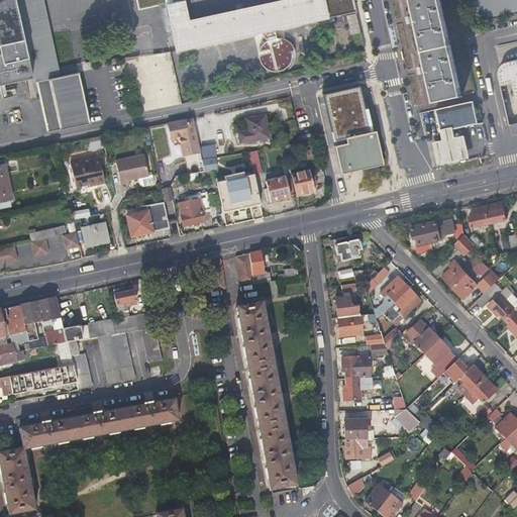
[(14,84),(29,81),(11,0),(0,0),(0,86),(1,86),(3,100),(17,97),(14,84)]
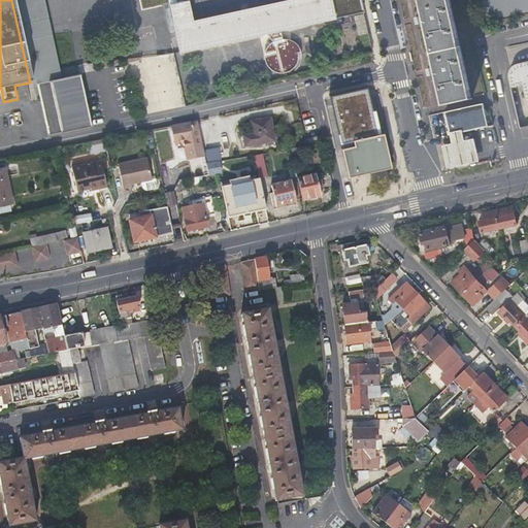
[(19,0),(29,41),(47,37),(38,0),(19,0)]
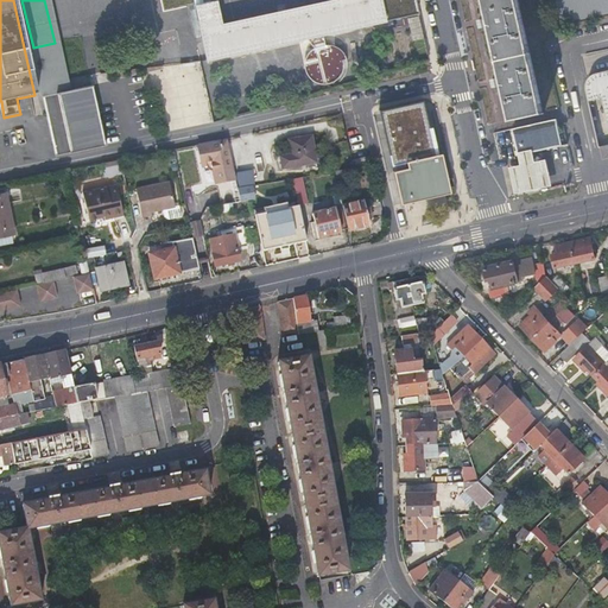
[(198,20),(220,16),(216,0),(160,0),(164,11),(195,5),(198,20)]
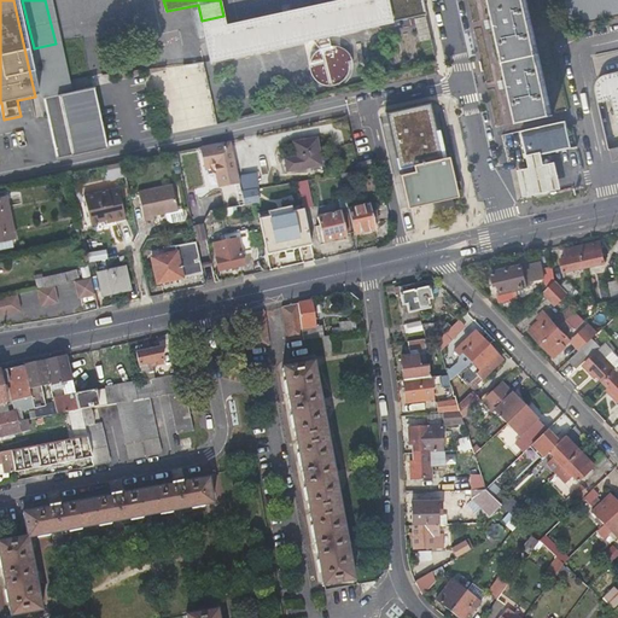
[(334,0),(320,4),(313,5),(225,23),(223,16),(202,21),(210,60),(314,39),(321,50),(318,51),(315,52),(313,56),(312,60),(310,62),(310,68),(312,71),(313,75),(315,77),(316,80),(318,81),(321,83),(324,83),(330,85),(331,85),(334,85),(338,83),(339,82),(343,80),(345,77),(347,74),(348,71),(349,65),(348,62),(347,58),(345,56),(343,52),(339,50),(337,48),(333,47),(331,47),(328,36),(392,23),(386,0),(334,0)]
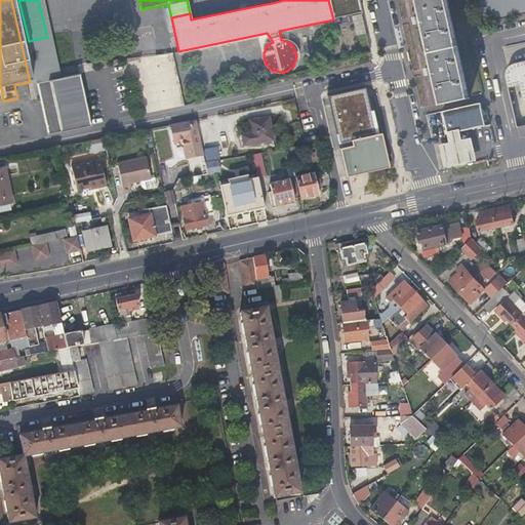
[(328,0),(333,19),(361,13),(358,0),(328,0)]
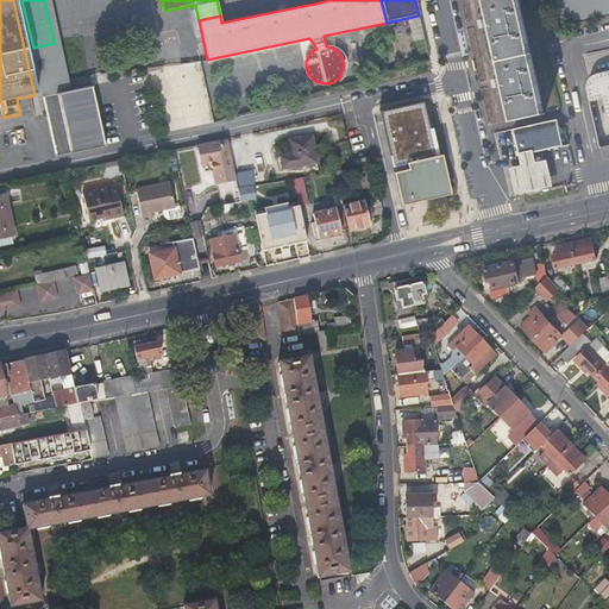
[(504,87),(512,120),(544,113),(529,50),(518,0),(484,0),(489,19),(481,22),(481,24),(483,33),(490,32),(489,27),(491,27),(497,57),(502,79),(494,81),(494,85),(496,94),(503,92),(502,87),(504,87)]
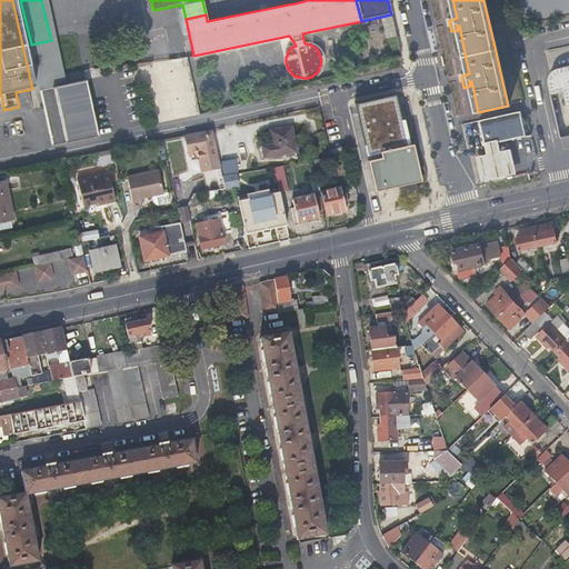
[(56,39),(51,40),(61,85),(67,83),(56,39)]
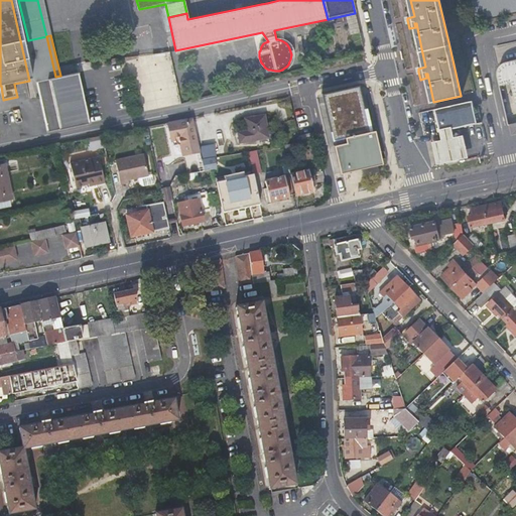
[(90,123),(79,73),(60,76),(55,77),(46,36),(28,40),(49,132),(90,123)]
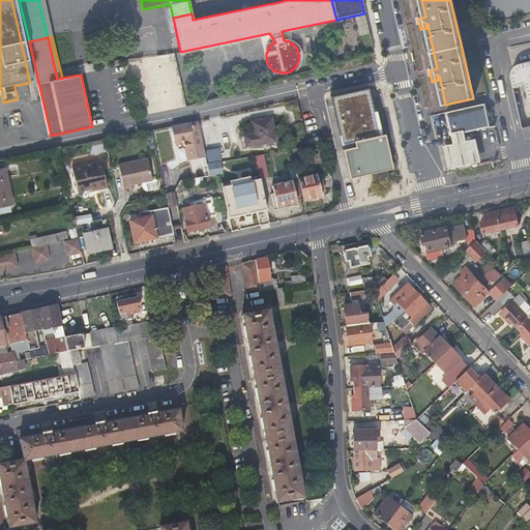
[(139,114),(180,109),(173,53),(131,59),(139,114)]
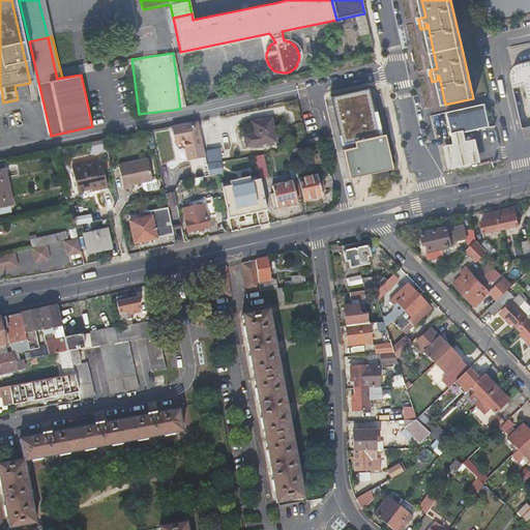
[(529,61),(521,64),(517,65),(514,66),(513,68),(511,70),(510,75),(511,78),(523,128),(529,127),(529,126),(529,61)]
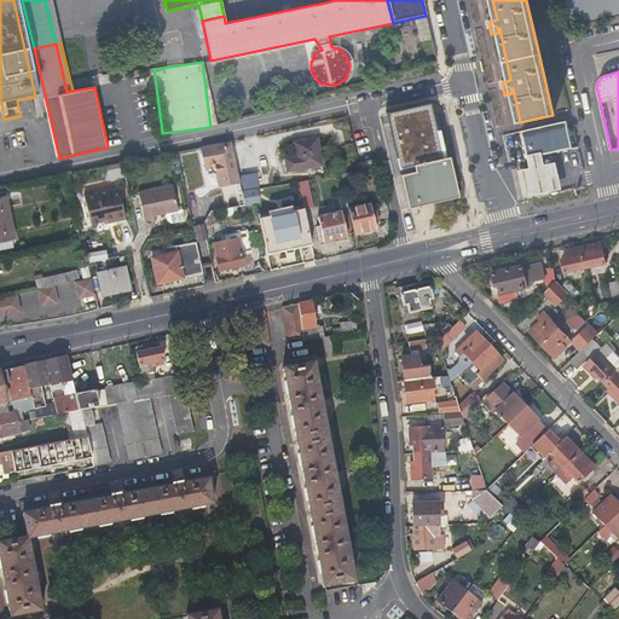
[(393,116),(414,202),(457,192),(437,106),(393,116)]
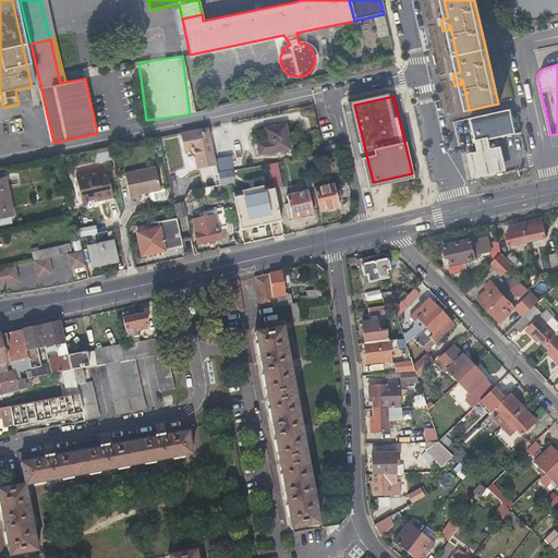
[(517,134),(513,122),(511,109),(470,118),(476,143),(517,134)]
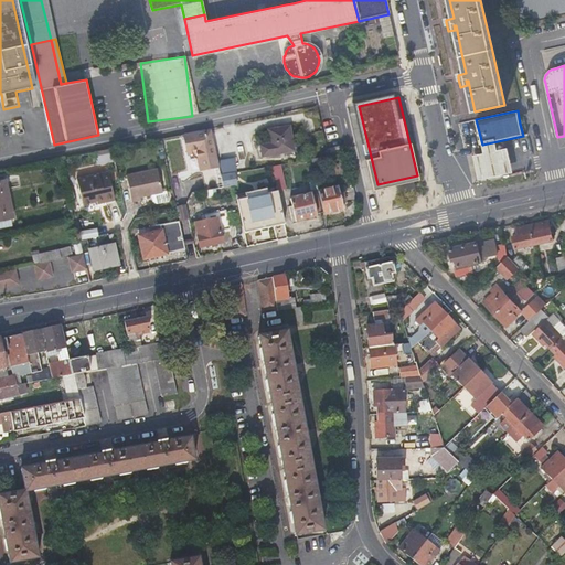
[(262,145),(263,150),(264,156),(296,150),(296,148),(294,137),(291,125),(269,129),(273,142),(262,145)]
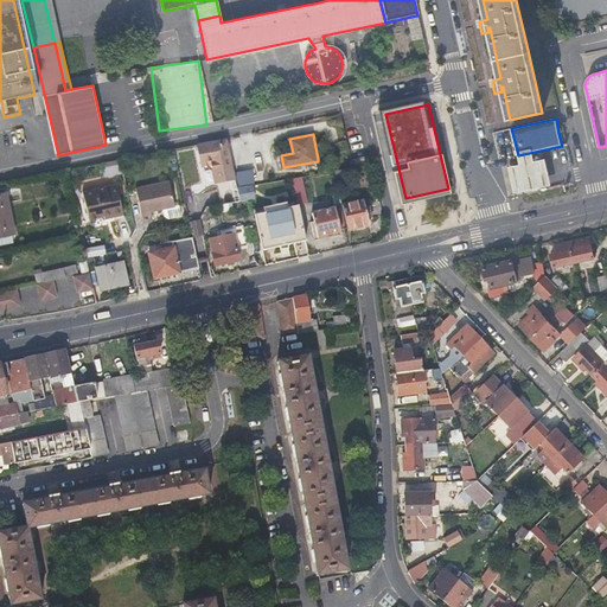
[(235,178),(228,139),(199,144),(203,161),(215,159),(219,181),(235,178)]
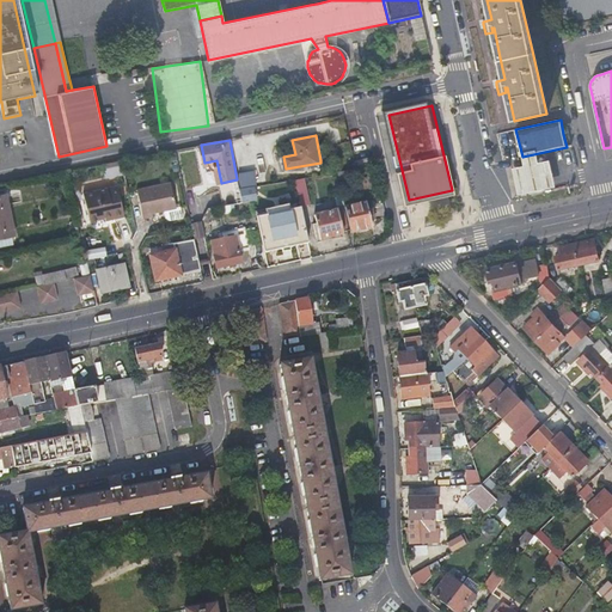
[(101,164),(102,177),(116,176),(114,163),(101,164)]
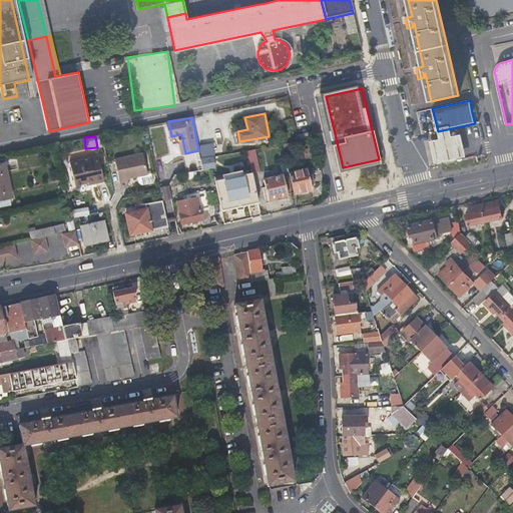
[(246,150),(249,162),(251,173),(260,171),(254,149),(246,150)]
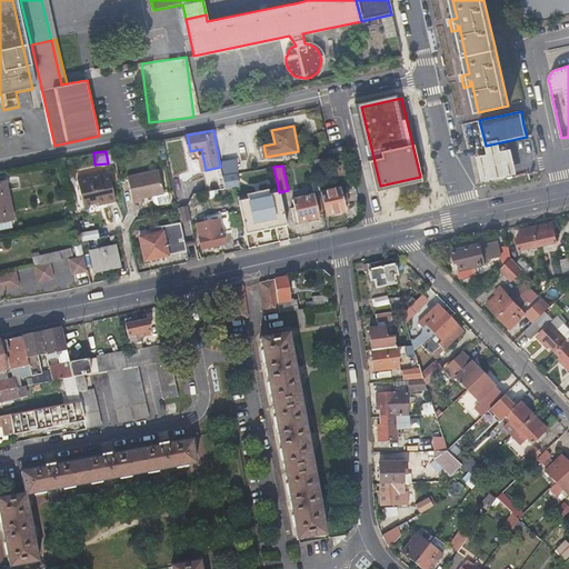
[(141,197),(152,195),(163,192),(160,169),(128,176),(132,202),(141,200),(141,197)]
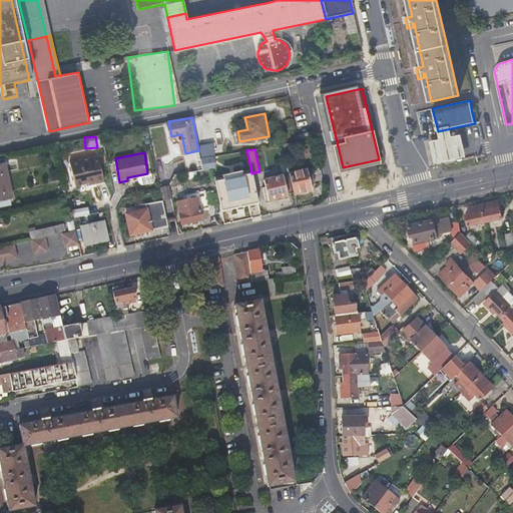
[(75,185),(85,183),(89,182),(95,181),(96,183),(105,181),(99,156),(70,161),(75,185)]
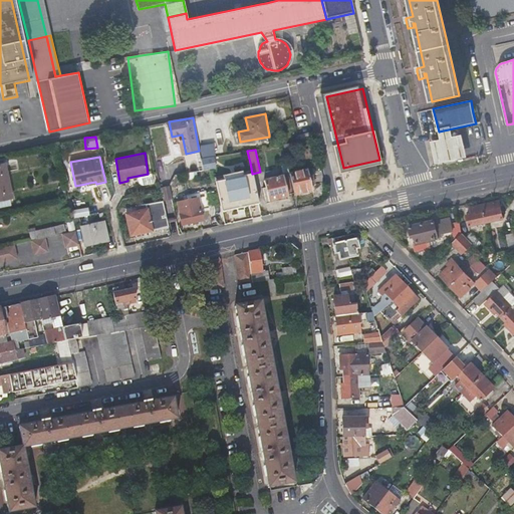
[(201,159),(202,163),(202,166),(214,164),(213,157),(201,159)]
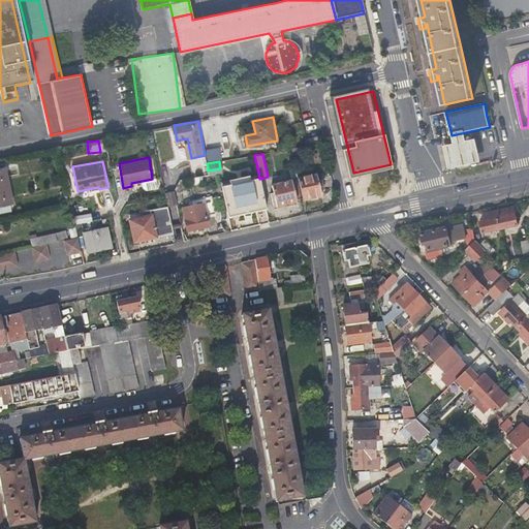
[(5,167),(0,168),(0,205),(12,204),(5,167)]
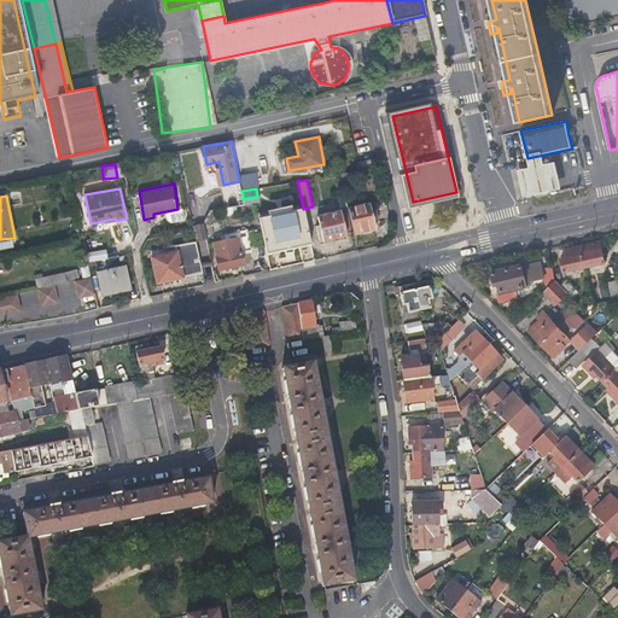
[(349,210),(354,233),(355,235),(375,231),(371,207),(349,210)]
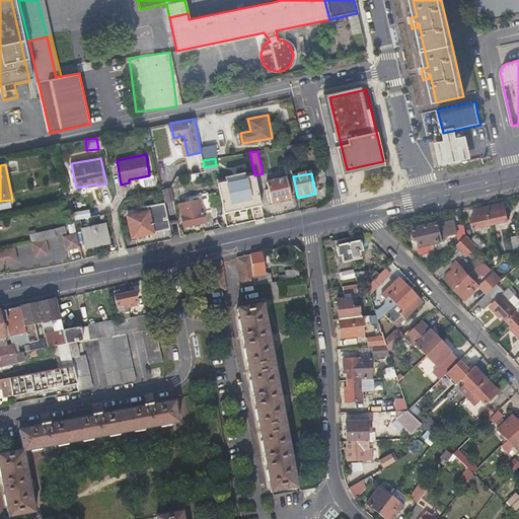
[(254,175),(217,184),(223,214),(239,211),(246,210),(262,206),(254,175)]
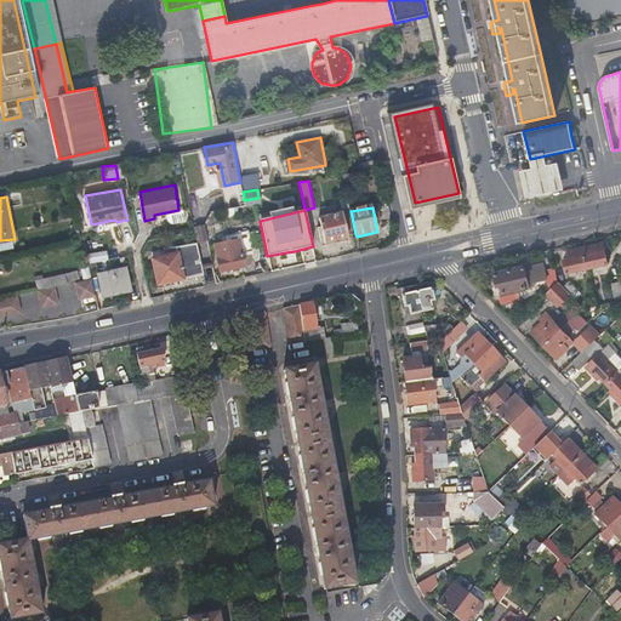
[(319,233),(320,232),(323,232),(325,243),(351,238),(351,235),(355,234),(351,211),(346,212),(345,212),(319,217),(322,226),(318,227),(319,233)]
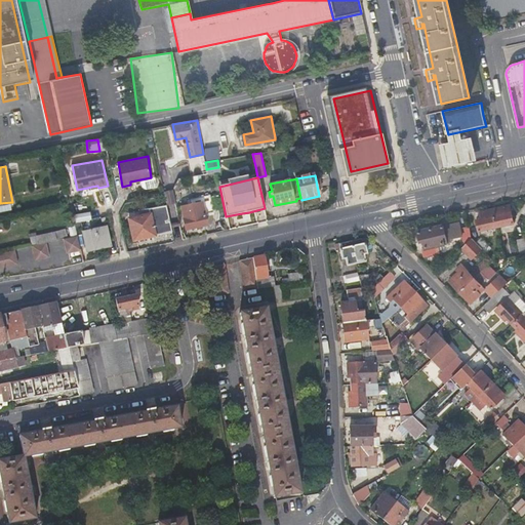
[(182,207),(186,231),(207,226),(204,209),(212,207),(211,201),(182,207)]
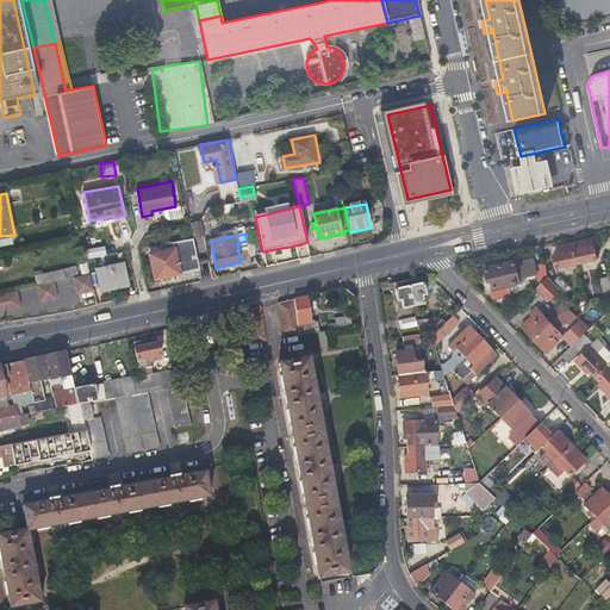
[(157,269),(159,279),(200,271),(193,238),(173,243),(174,250),(149,256),(153,269),(157,269)]
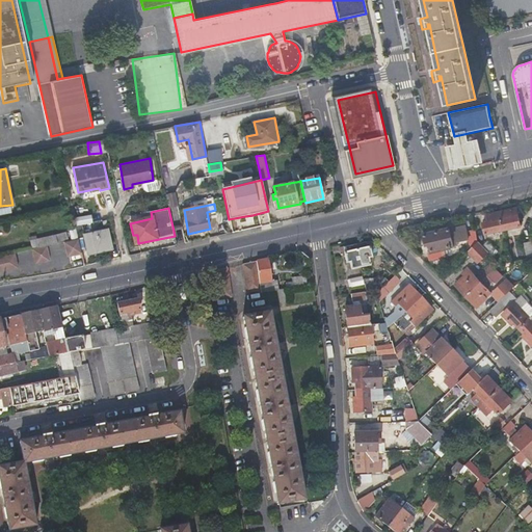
[(516,209),(499,213),(503,231),(521,227),(516,209)]
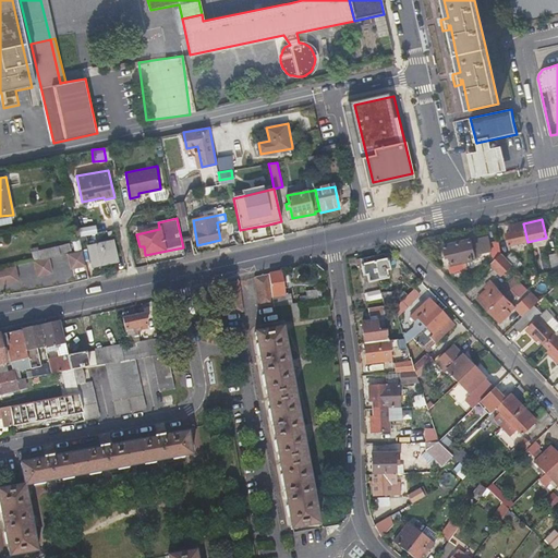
[(528,242),(523,223),(511,226),(512,233),(507,234),(510,245),(528,242)]
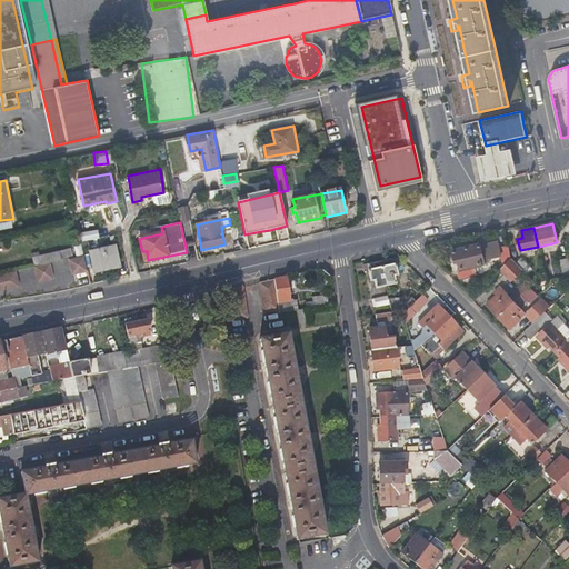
[(79,240),(97,238),(96,229),(78,232),(79,240)]
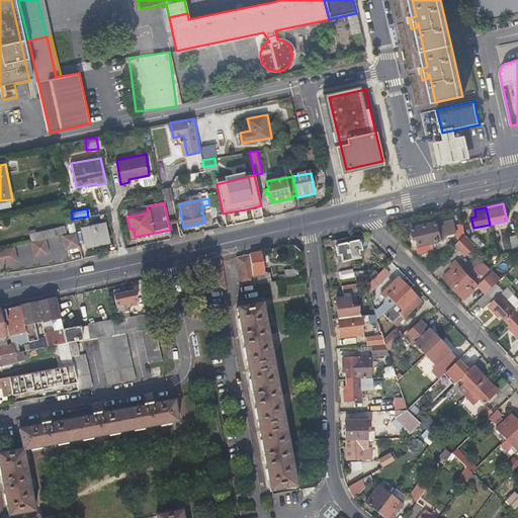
[(424,220),(430,243),(437,241),(436,234),(439,234),(436,218),(424,220)]
